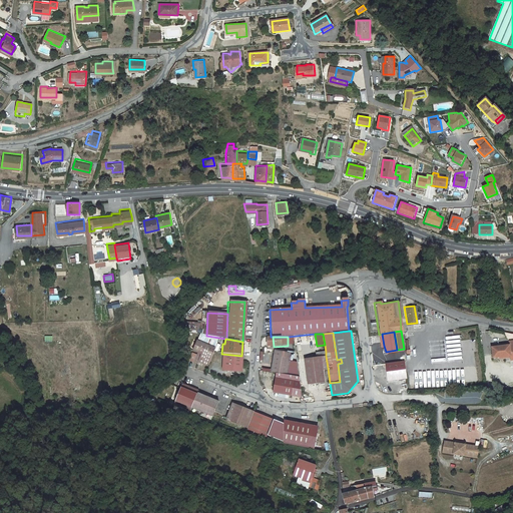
[(196,363),(205,368),(215,350),(197,341),(192,351),(199,355),(197,357),(190,353),(187,360),(195,364),(196,363)]
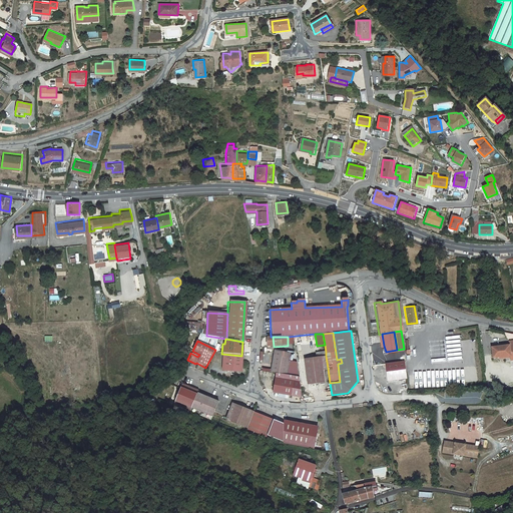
[(491,347),(493,358),(499,357),(499,358),(510,357),(509,345),(491,347)]
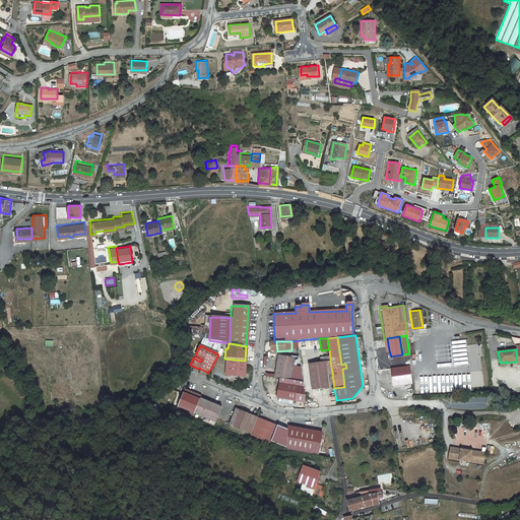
[(276,355),(273,376),(280,377),(288,378),(289,369),(291,369),(293,365),(289,365),(290,358),(276,355)]
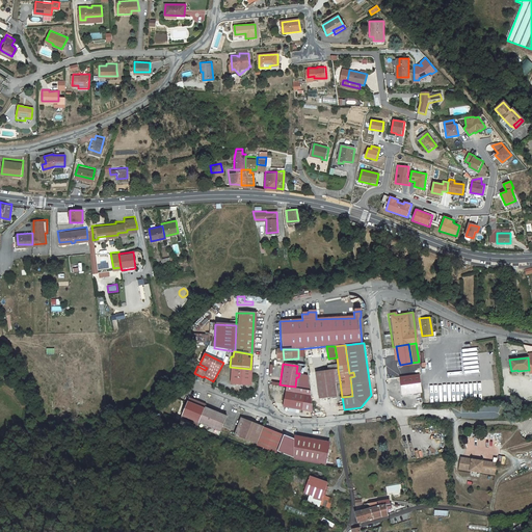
[(250,369),(230,367),(229,384),(249,387),(250,369)]
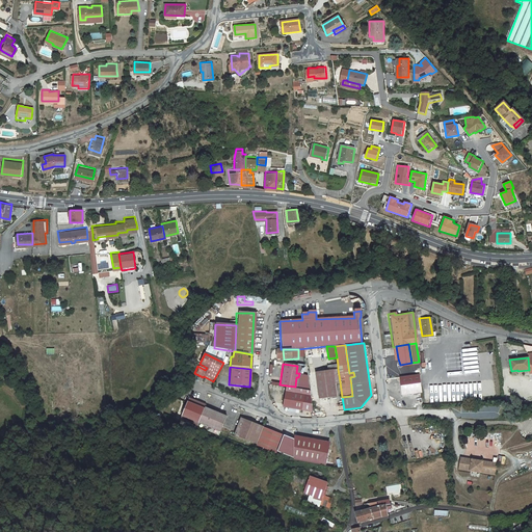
[(328,370),(316,372),(319,399),(338,396),(336,382),(340,381),(338,369),(328,370)]
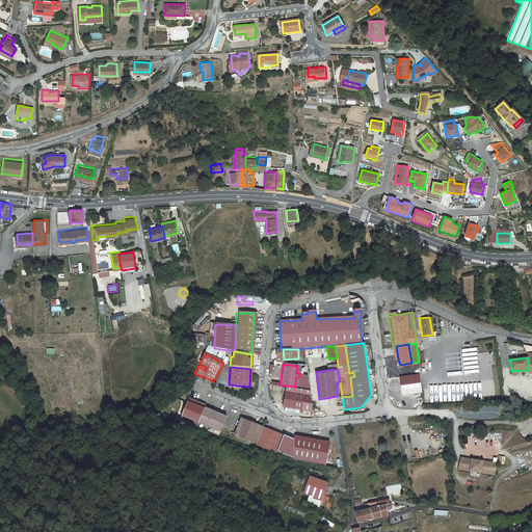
[(302,388),(308,388),(306,374),(299,373),(298,377),(296,377),(295,387),(302,388)]
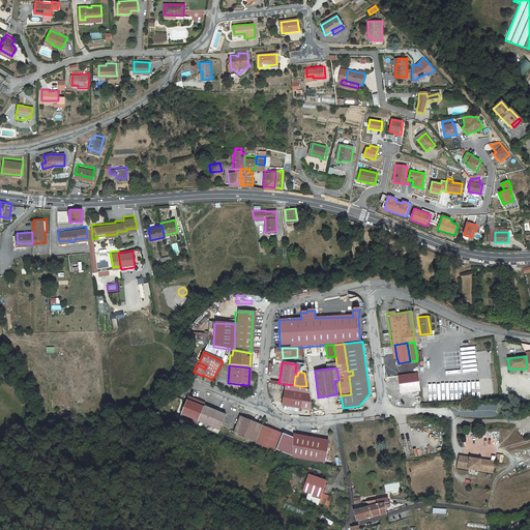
[(414,374),(394,377),(398,393),(406,392),(405,388),(416,386),(414,374)]
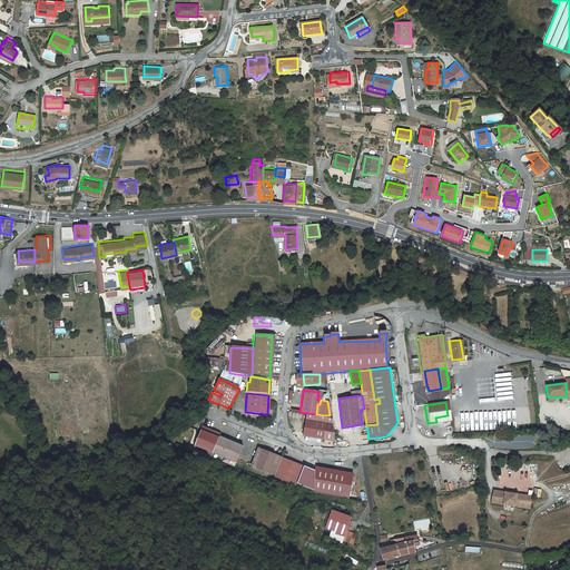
[(316,414),(307,413),(304,434),(324,438),(326,423),(324,422),(324,415),(316,414)]
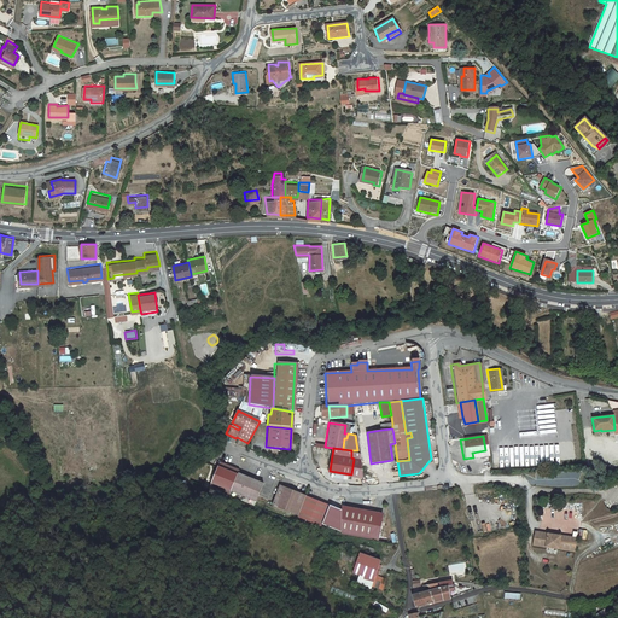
[(354,459),(351,474),(363,476),(357,450),(351,450),(351,458),(354,459)]
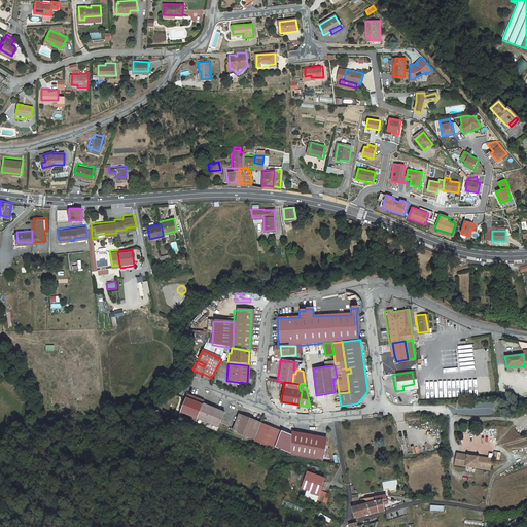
[(203,402),(186,396),(179,416),(185,416),(217,428),(223,413),(214,410),(212,414),(209,413),(211,409),(202,406),(203,402)]
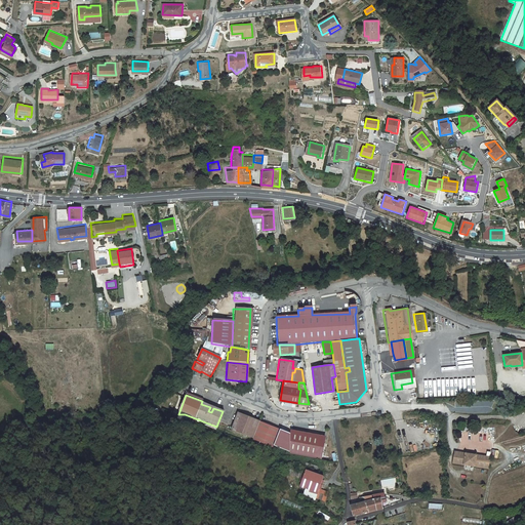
[(253,438),(259,421),(237,415),(232,432),(253,438)]
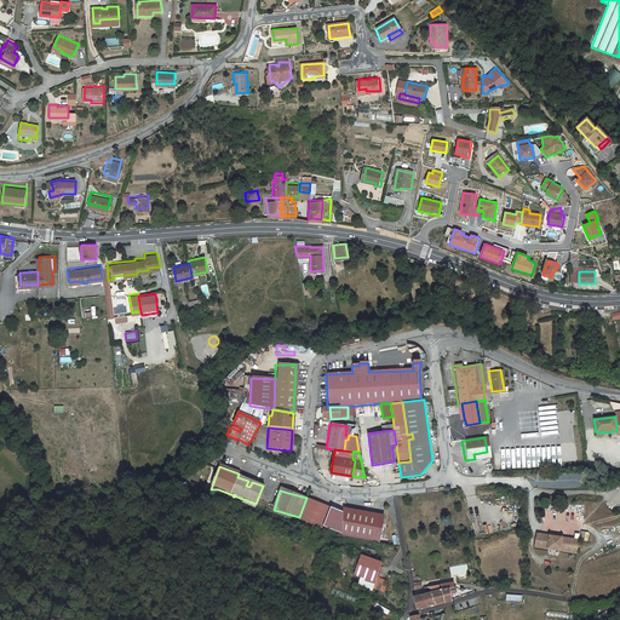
[(331,504),(306,498),(299,517),(299,518),(325,526),(331,504)]
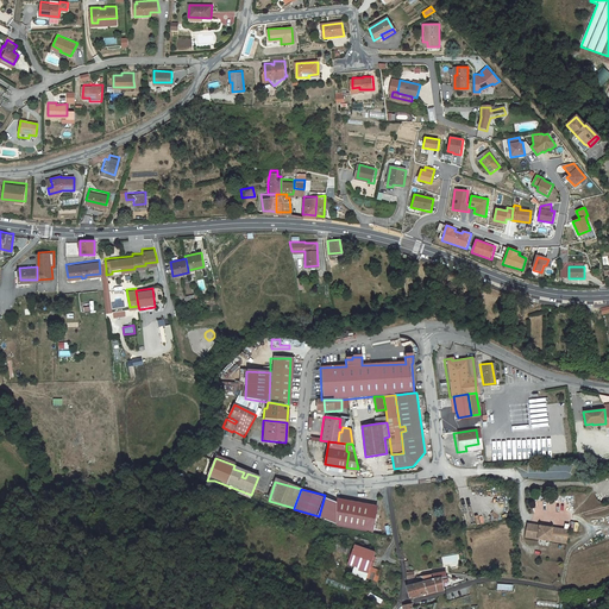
[(567,544),(570,529),(528,523),(526,537),(567,544)]
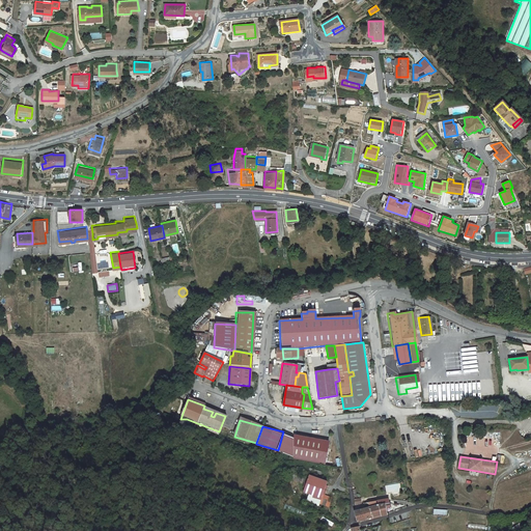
[(327,482),(308,476),(303,492),(322,498),(327,482)]
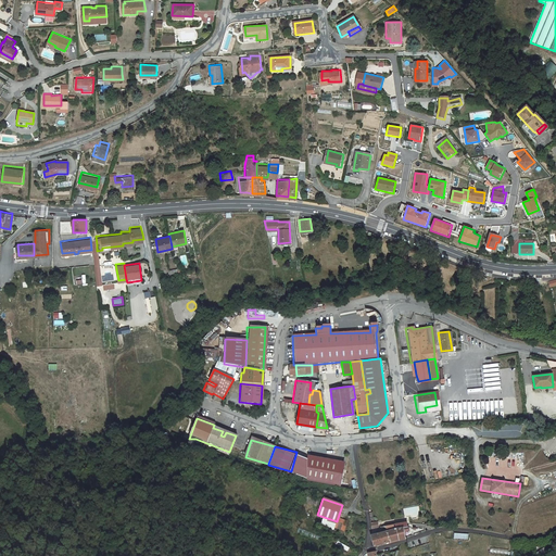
[(337,528),(344,531),(349,521),(340,518),(337,528)]
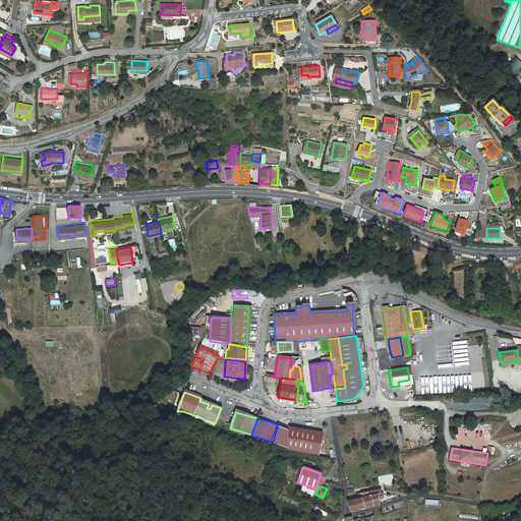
[(374,505),(380,504),(379,499),(383,498),(381,488),(370,490),(374,505)]
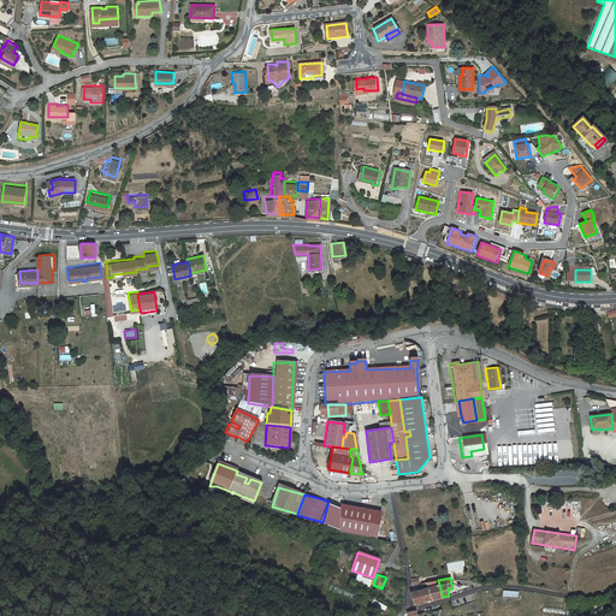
[(443,597),(438,580),(427,582),(430,588),(432,599),(443,597)]
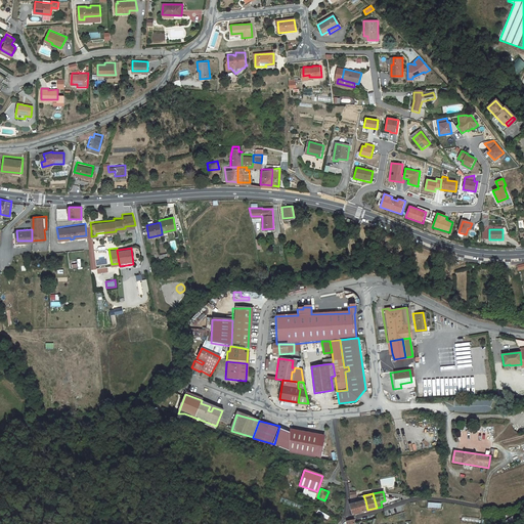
[(358,503),(360,513),(367,510),(365,500),(358,503)]
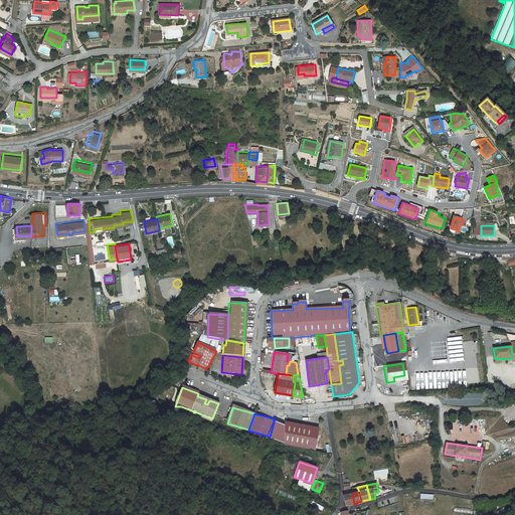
[(345,496),(347,505),(354,504),(352,494),(345,496)]
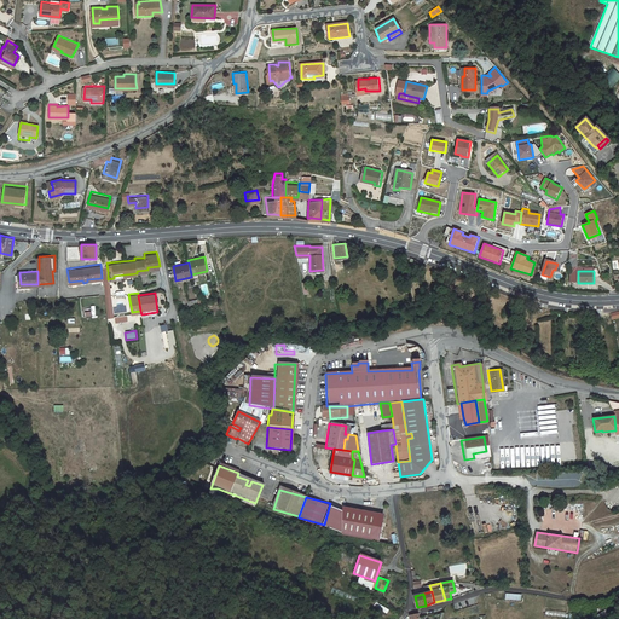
[(594,614),(597,618),(600,618),(599,617),(606,611),(612,618),(613,618),(617,617),(608,605),(594,614)]
